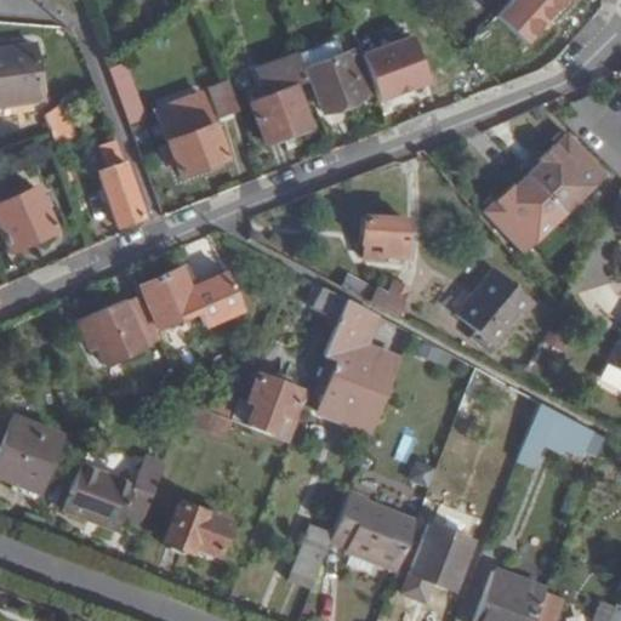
[(534,0),(514,0),(511,5),(535,27),(547,15),(534,0)]
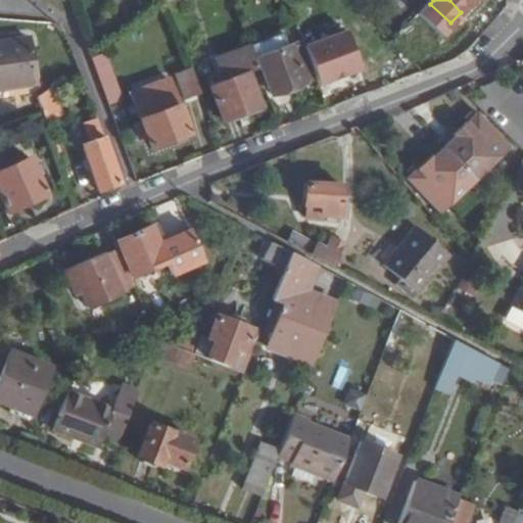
[(473,0),(449,0),(461,12),(473,0)]
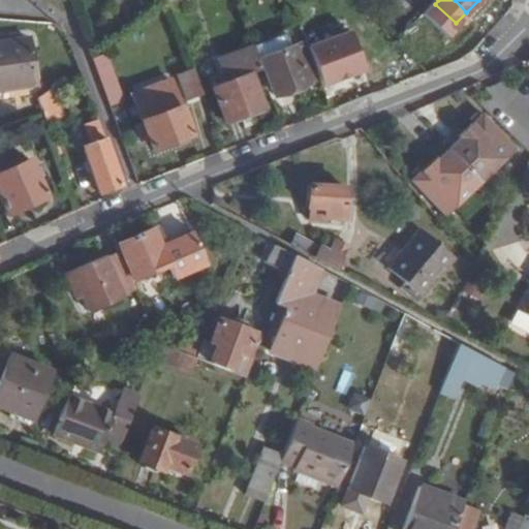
[(37,41),(0,47),(0,93),(44,85),(37,41)]
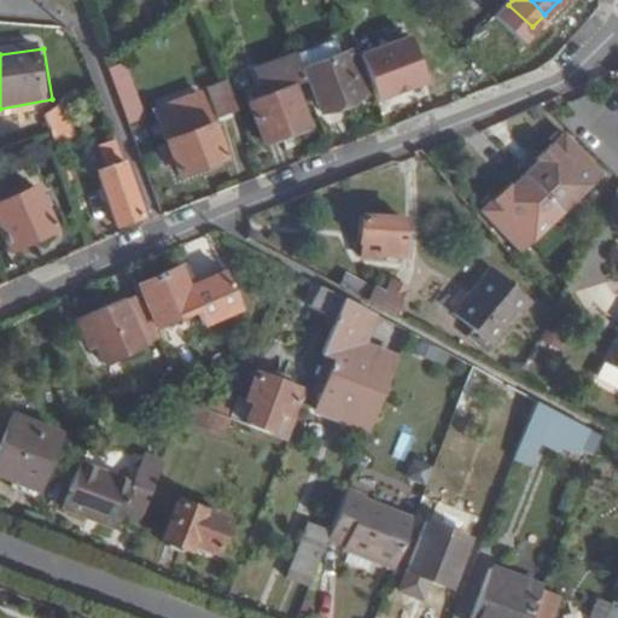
[(307,57),(313,74),(325,112),(362,100),(349,63),(338,65),(333,48),(307,57)]
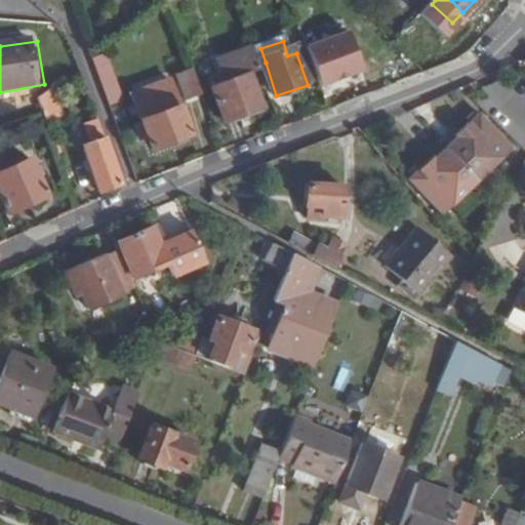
[(248,71),(260,67),(253,46),(215,59),(223,79),(248,71)]
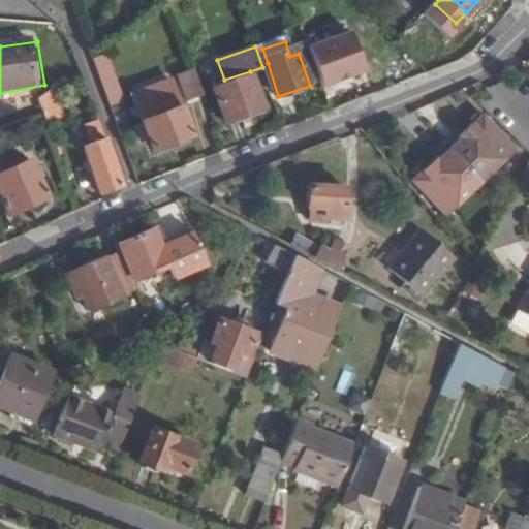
[(347,58),(325,65),(329,80),(352,70),(347,58)]
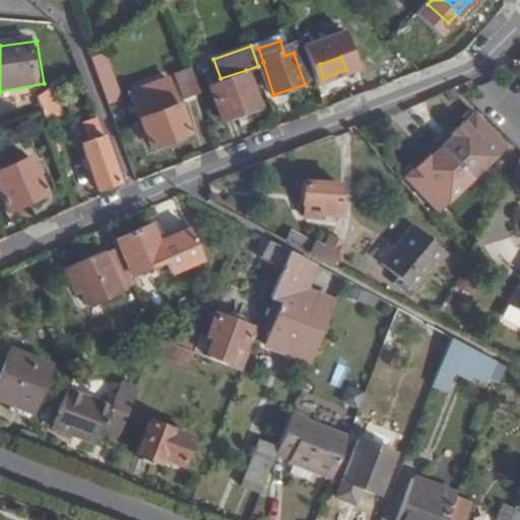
[(200,92),(191,66),(175,73),(184,99),(200,92)]
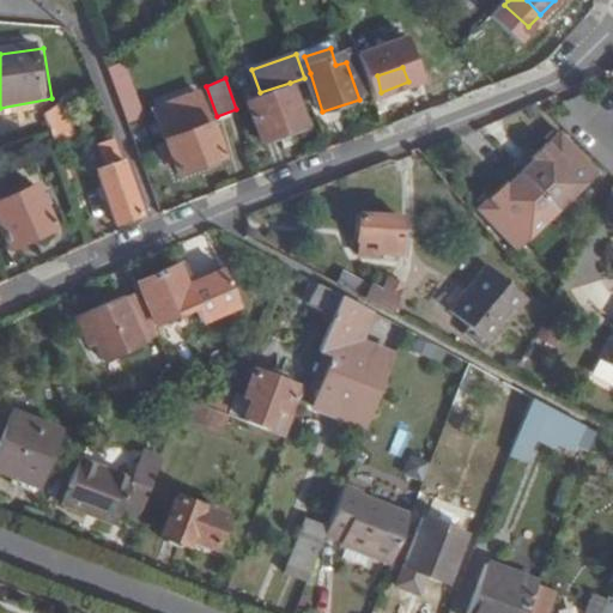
[(304,127),(290,83),(260,92),(247,97),(261,143),(304,127)]
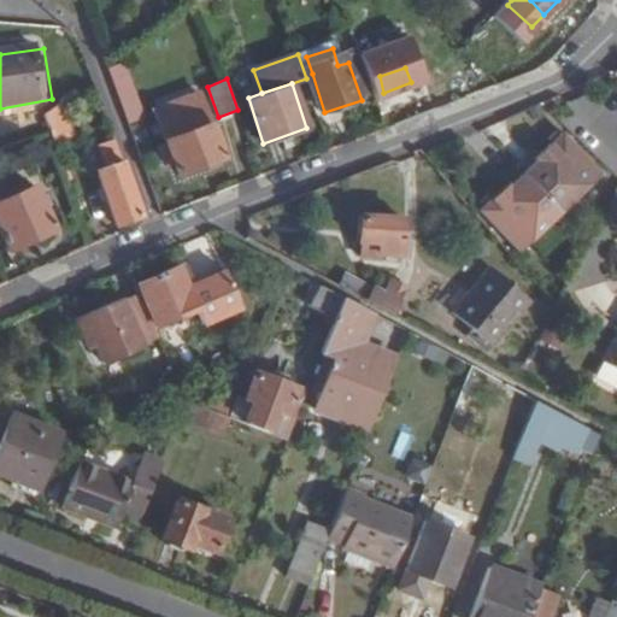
[(199,94),(156,109),(177,175),(221,160),(199,94)]
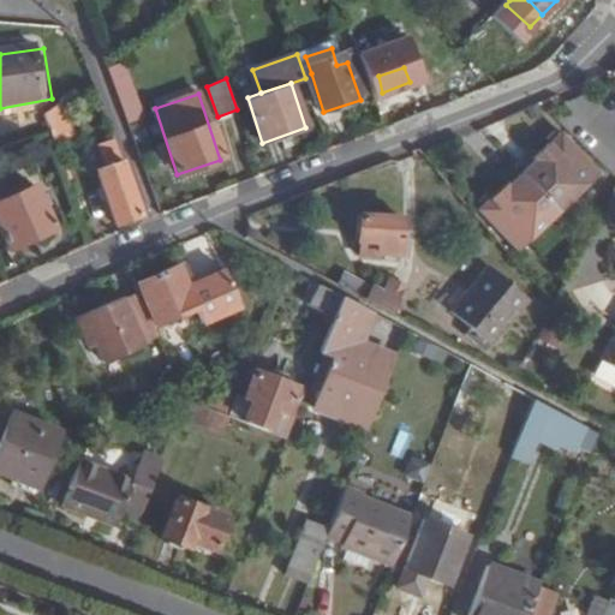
[(85,141),(72,99),(53,109),(58,126),(63,145),(85,141)]
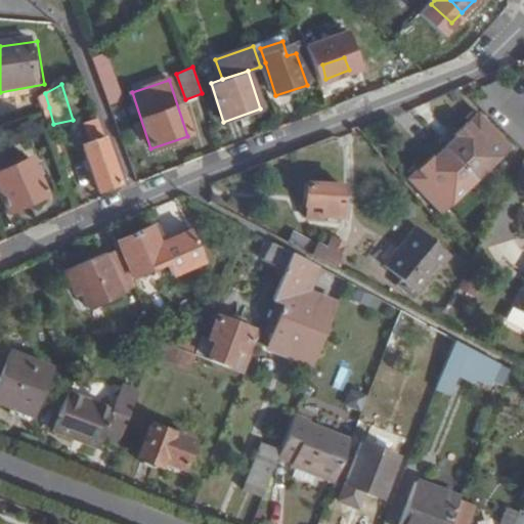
[(122,101),(112,103),(117,121),(127,118),(122,101)]
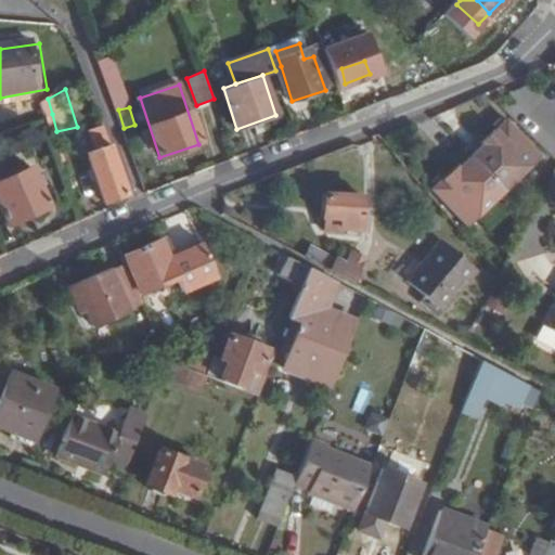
[(480,145),(469,155),(502,192),(540,158),(505,120),(478,142),(480,145)]
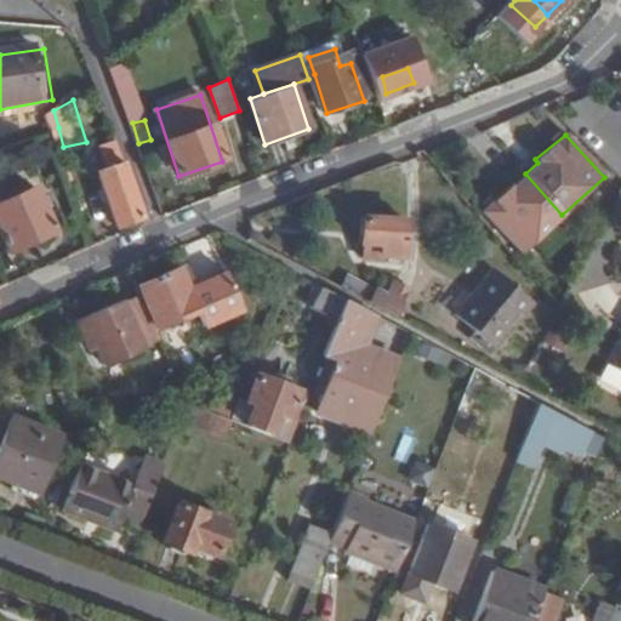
[(143,226),(119,147),(103,153),(108,171),(101,175),(119,235),(143,226)]
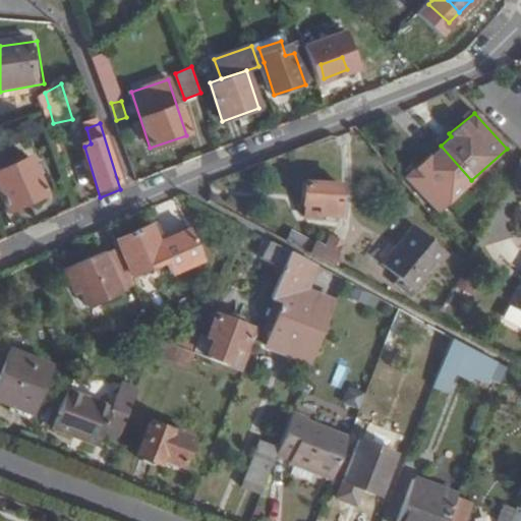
[(471,180),(441,146),(429,156),(427,154),(402,176),(435,213),(471,180)]
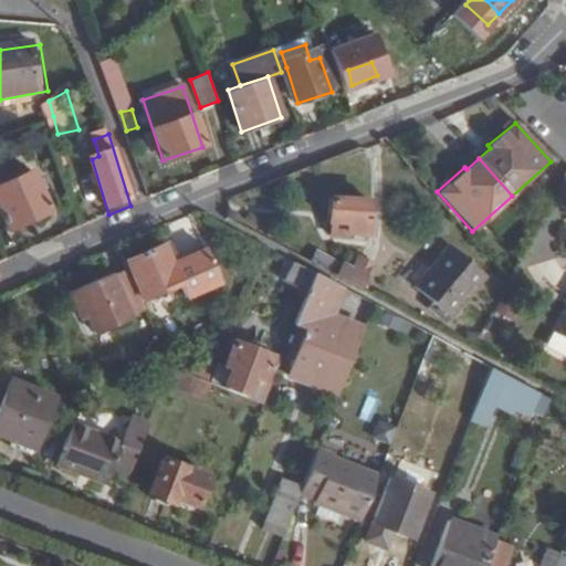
[(0,185),(16,179),(13,174),(7,170),(0,171),(0,185)]
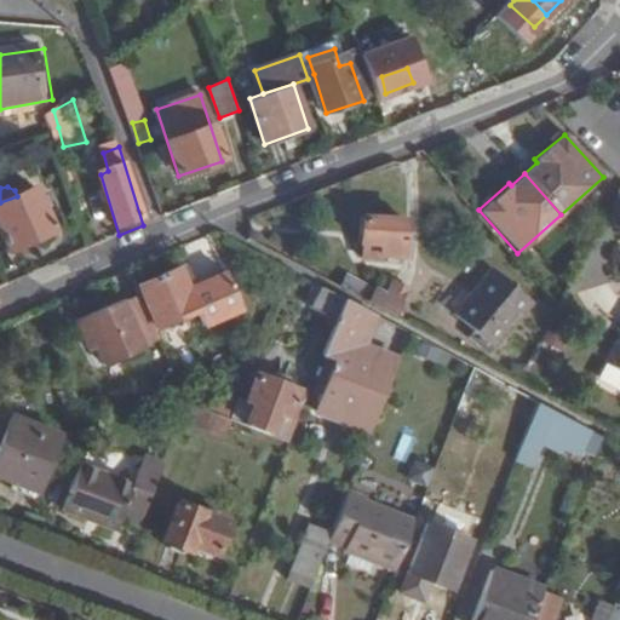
[(17,196),(0,202),(0,229),(6,248),(52,229),(36,189),(17,196)]
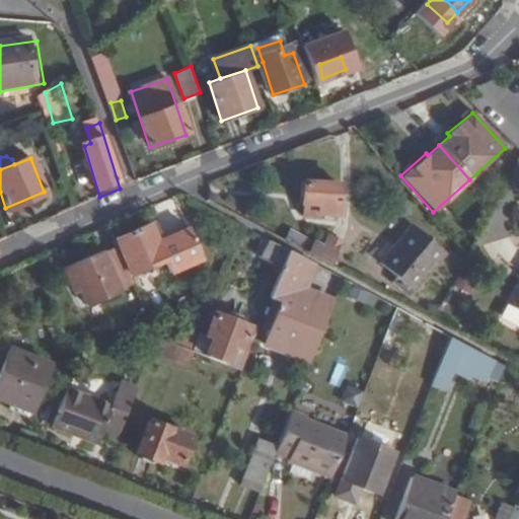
[(298,199),(300,199),(313,200),(313,210),(334,212),(337,181),(300,178),(298,199)]
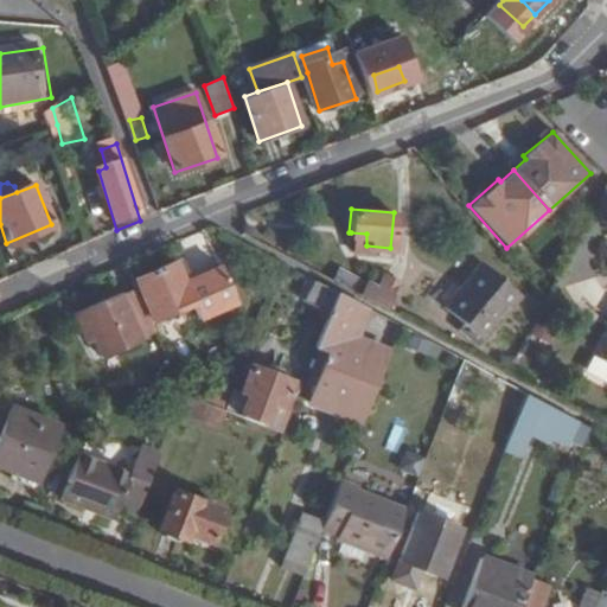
[(366,234),(351,232),(349,249),(365,250),(366,246),(366,234)]
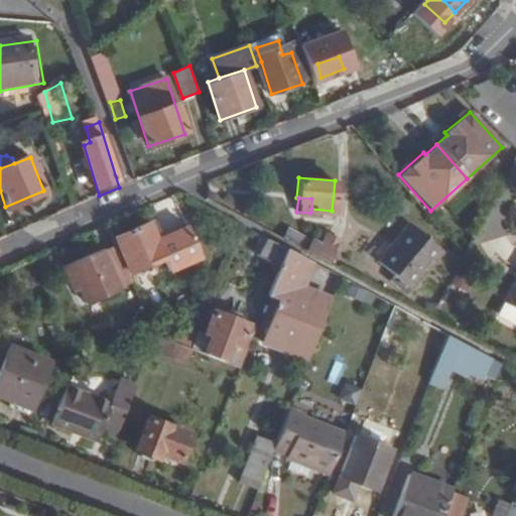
[(146,223),(114,238),(118,246),(131,277),(167,261),(157,237),(152,228),(150,229),(146,223)]
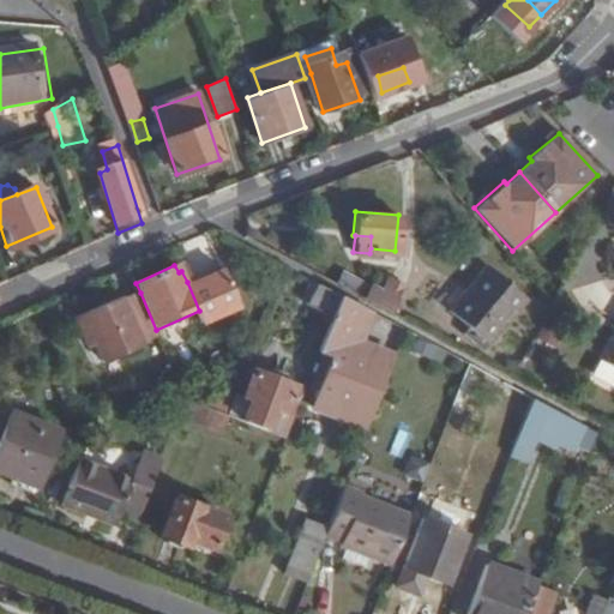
[(523,298),(485,268),(449,312),(469,329),(465,335),(485,349),(523,298)]
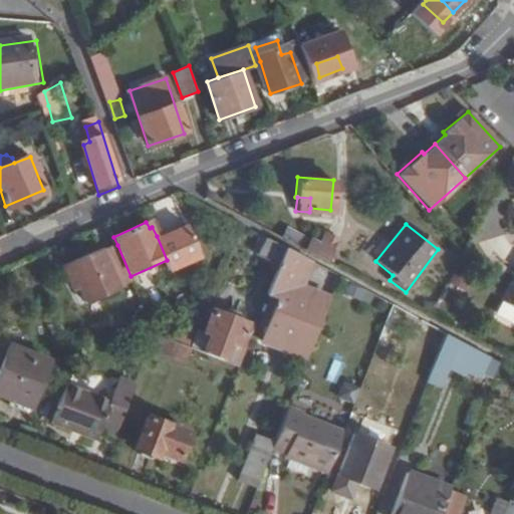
[(183,226),(157,236),(167,260),(194,248),(183,226)]
